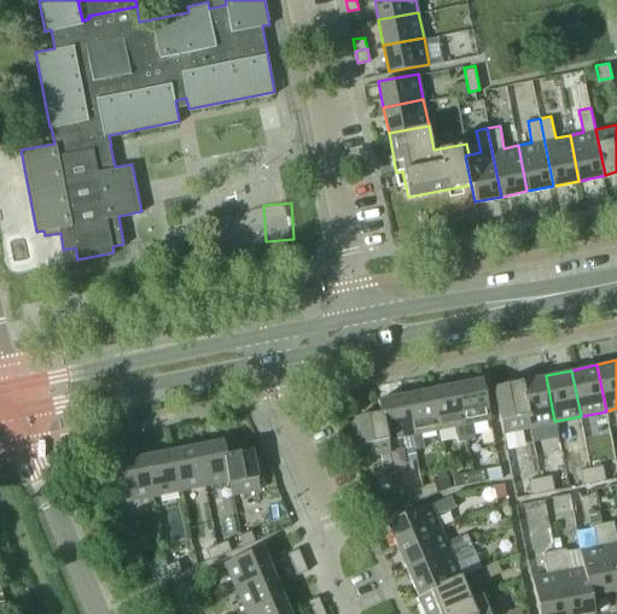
[(554,421),(546,375),(519,380),(529,426),(554,421)]
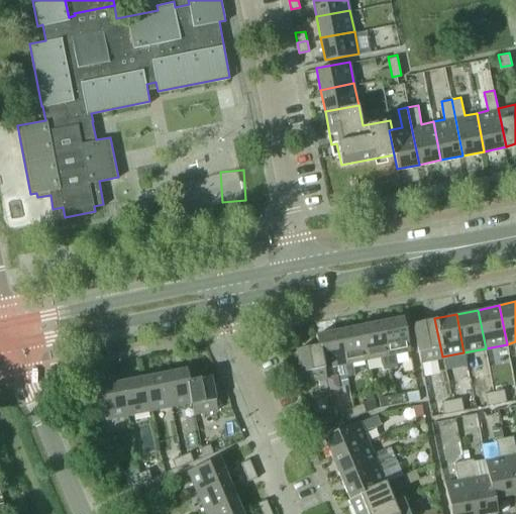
[(398,366),(395,352),(410,349),(403,316),(381,320),(390,367),(398,366)]
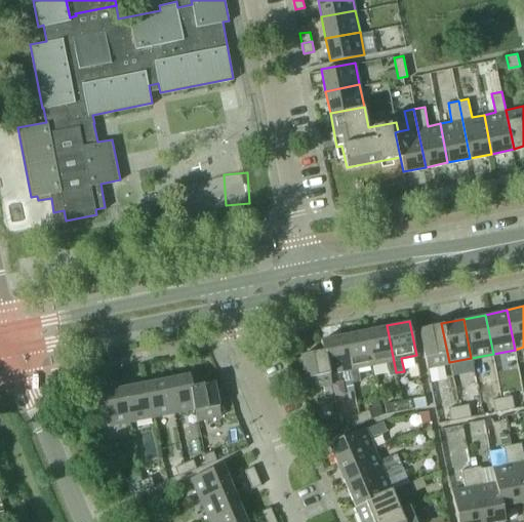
[(449,362),(441,323),(419,327),(428,367),(449,362)]
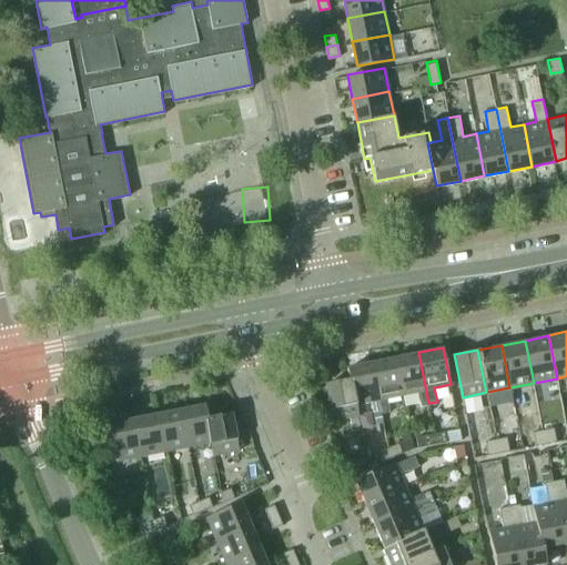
[(428,403),(418,352),(395,357),(403,394),(419,391),(422,404),(428,403)]
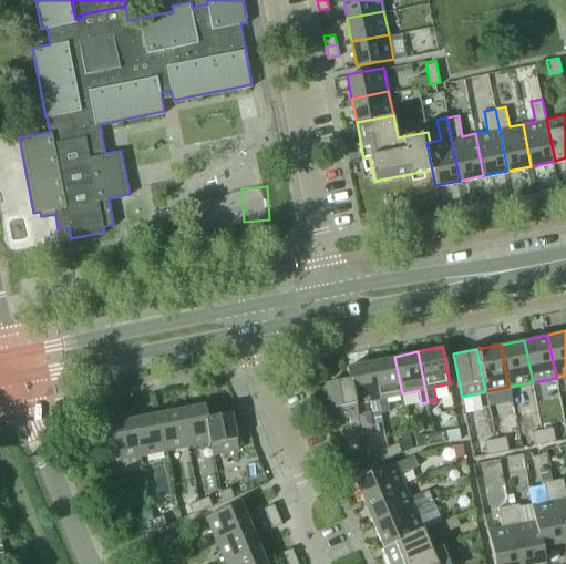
[(402,393),(394,357),(371,361),(378,398),(402,393)]
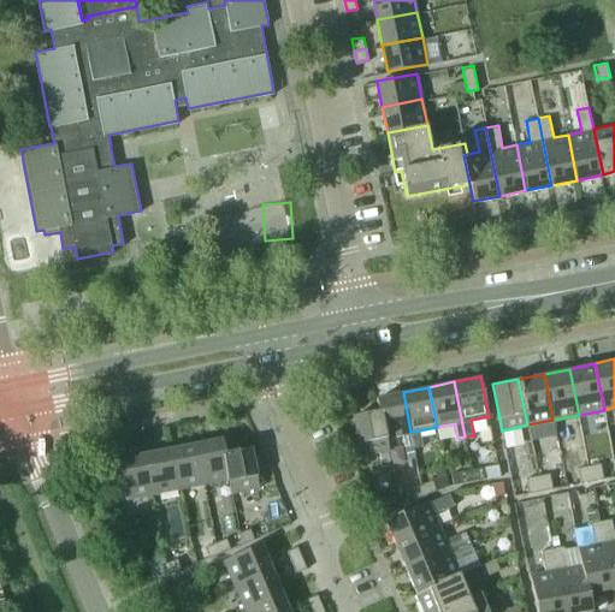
[(411,432),(403,392),(377,397),(379,410),(380,409),(385,437),(386,437),(403,433),(406,444),(413,443),(411,432)]
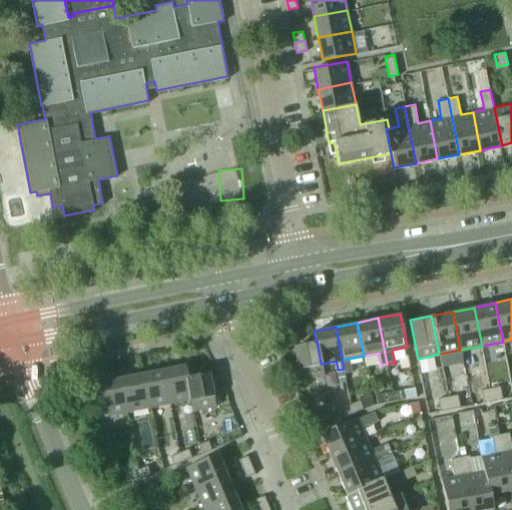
[(326,383),(322,364),(321,364),(317,341),(316,342),(294,346),(301,379),(317,376),(319,385),(326,383)]
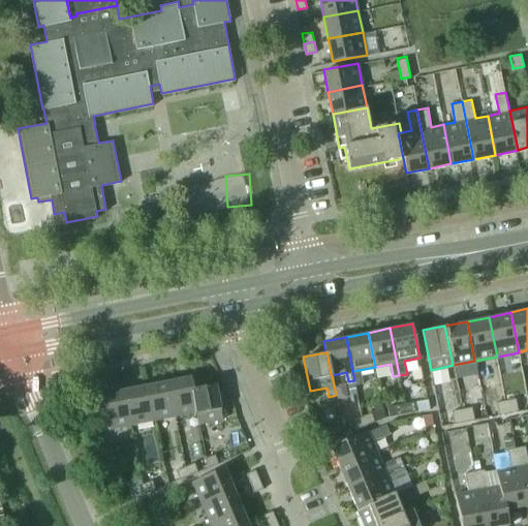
[(175,414),(195,410),(197,410),(192,389),(193,388),(191,376),(168,380),(175,414)]
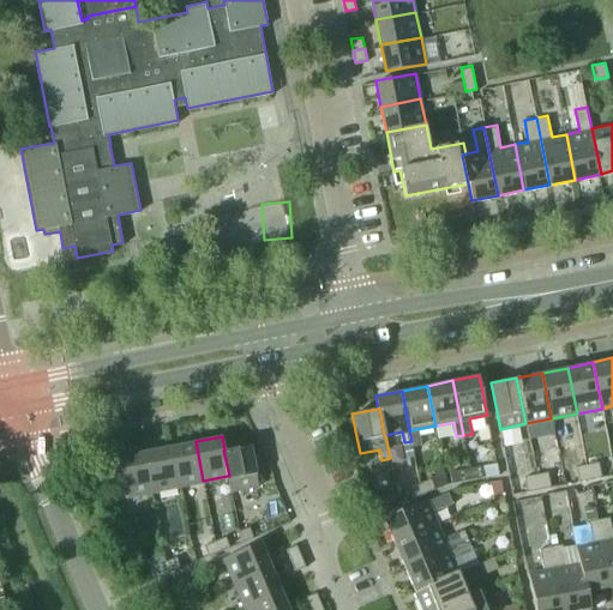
[(178,485),(203,481),(196,441),(169,446),(178,485)]
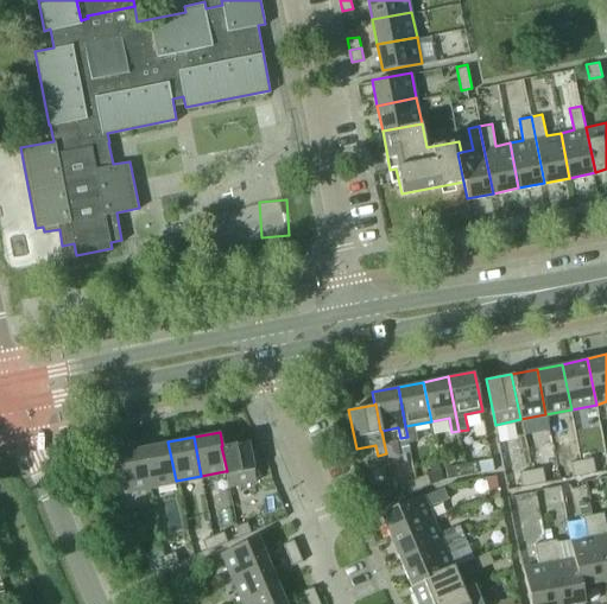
[(408,437),(400,438),(403,452),(410,450),(408,437)]
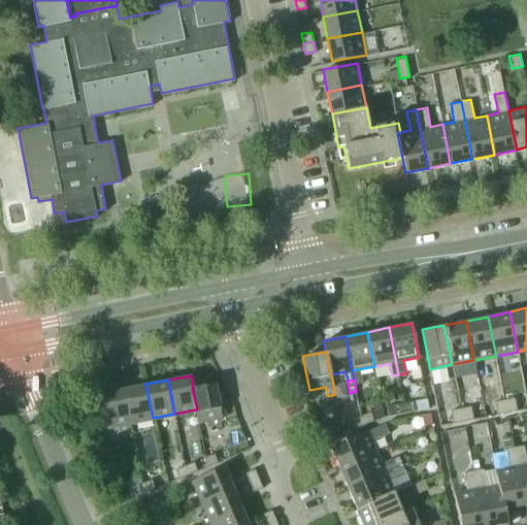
[(216,383),(193,387),(192,388),(197,409),(195,409),(198,422),(222,417),(216,383)]
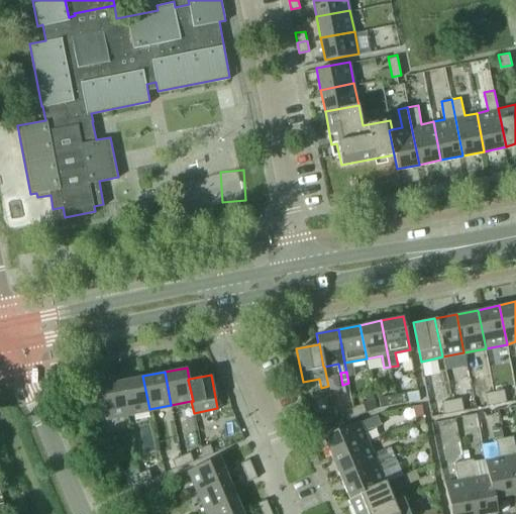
[(128,414),(149,409),(142,376),(121,381),(128,414)]
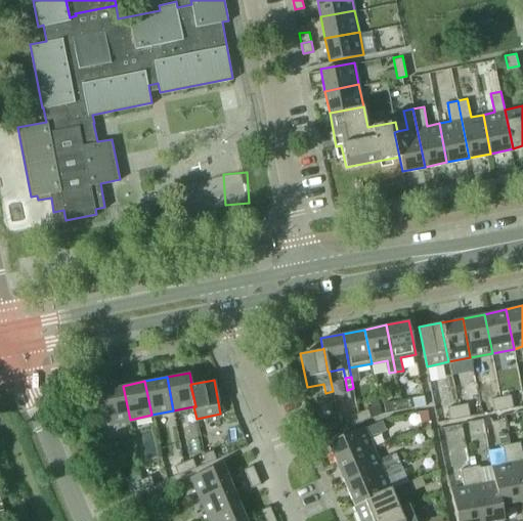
[(107,424),(130,420),(123,386),(100,390),(107,424)]
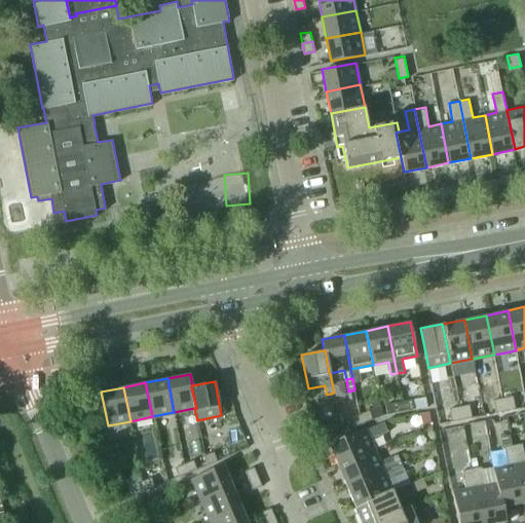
[(514,395),(503,397),(505,409),(516,408),(514,395)]
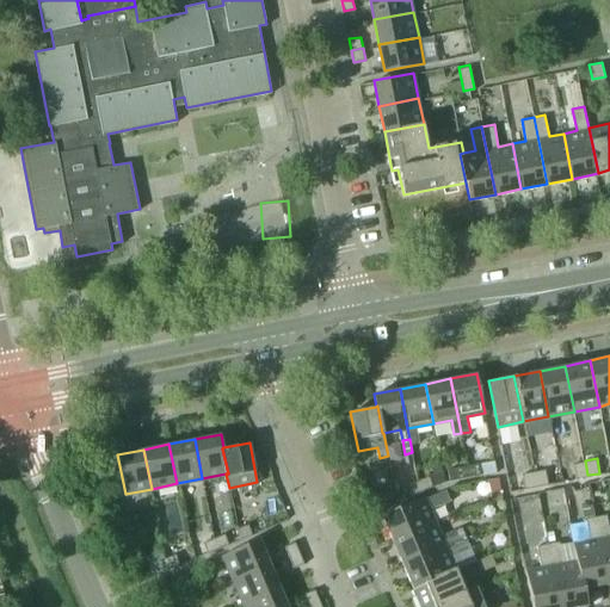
[(495,459),(485,462),(487,472),(497,470),(495,459)]
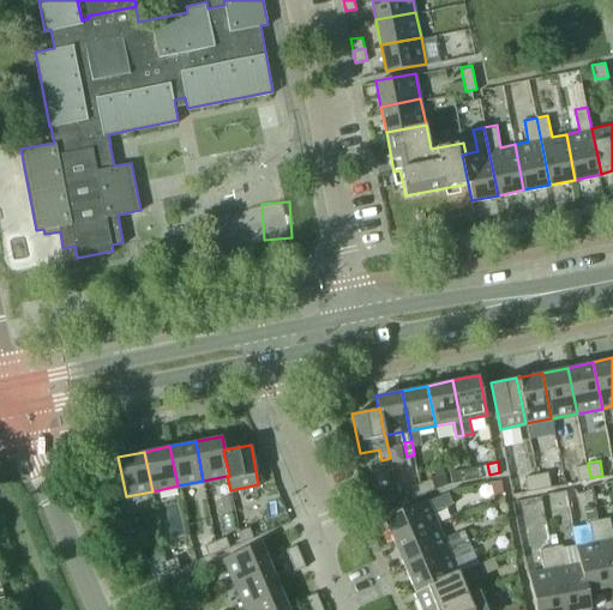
[(590,477),(588,463),(576,465),(578,479),(590,477)]
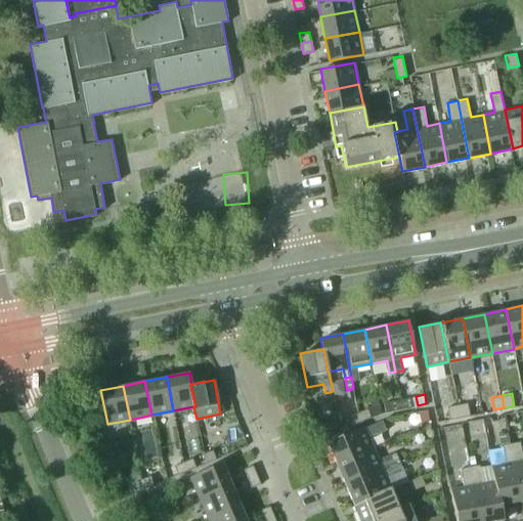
[(410,397),(401,398),(403,408),(412,406),(410,397)]
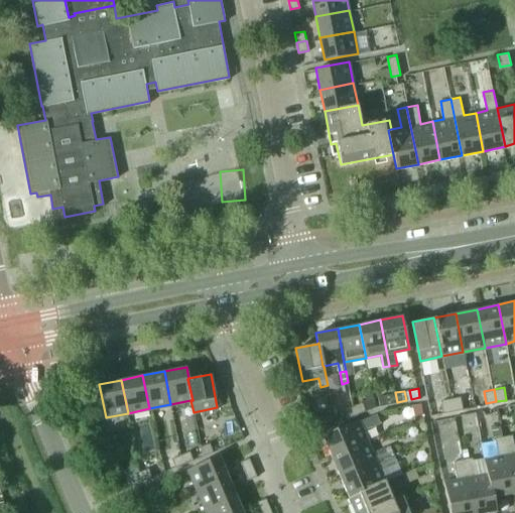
[(395,392),(385,394),(387,404),(397,402),(395,392)]
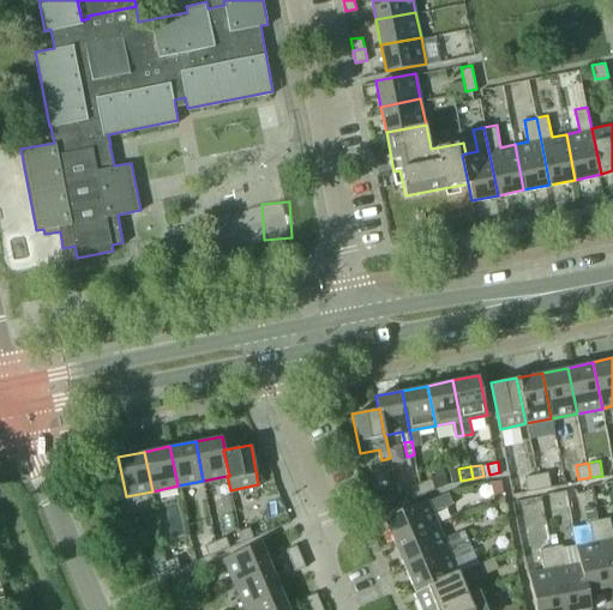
[(458,469),(450,471),(452,482),(461,481),(458,469)]
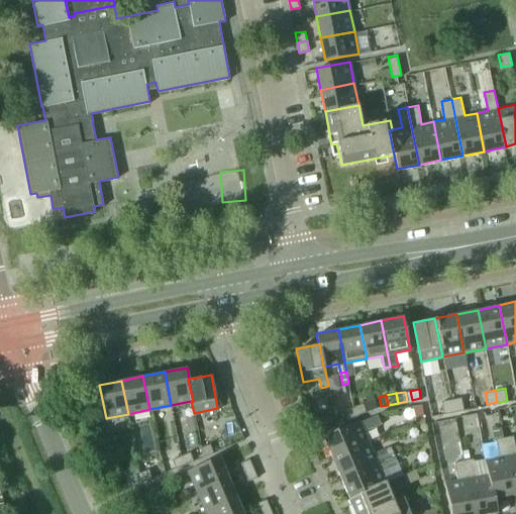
[(461,397),(451,399),(454,411),(465,409),(461,397)]
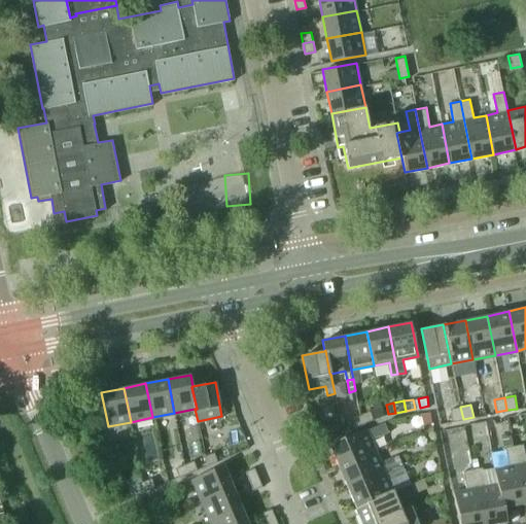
[(463,419),(460,407),(450,409),(452,421),(463,419)]
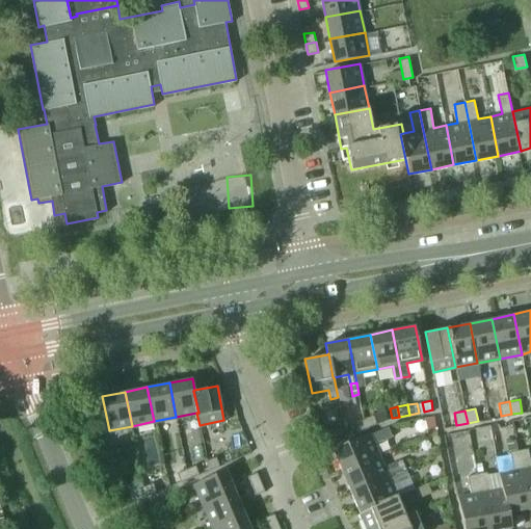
[(373,414),(364,418),(367,426),(376,422),(373,414)]
